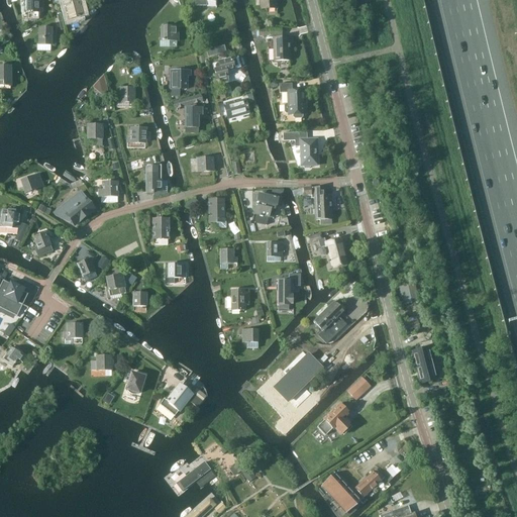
[(26,0),(26,13),(41,13),(40,0),(26,0)]
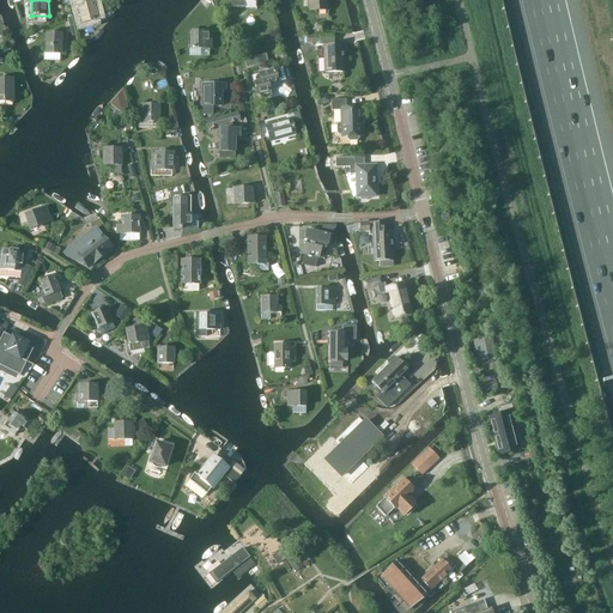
[(308,0),(309,11),(327,11),(326,0),(308,0)]
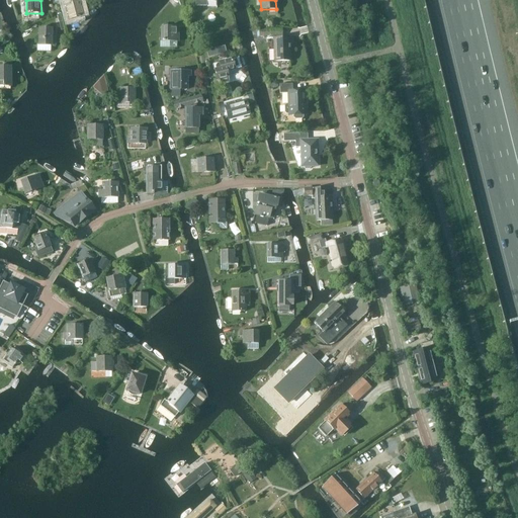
[(77,16),(83,14),(79,1),(70,3),(70,5),(65,7),(68,21),(78,18),(77,16)]
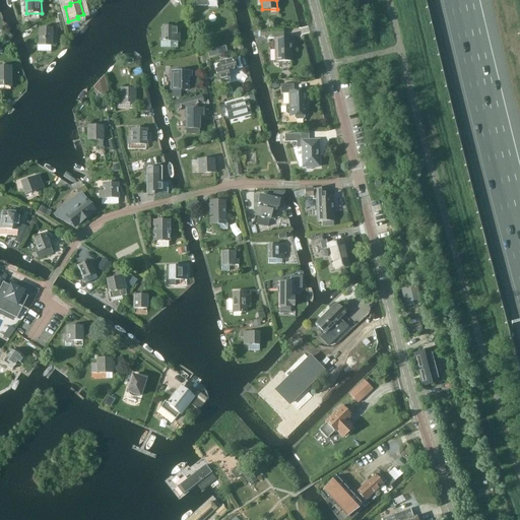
[(178,49),(178,27),(168,27),(168,24),(164,24),(164,42),(160,42),(160,49),(178,49)]
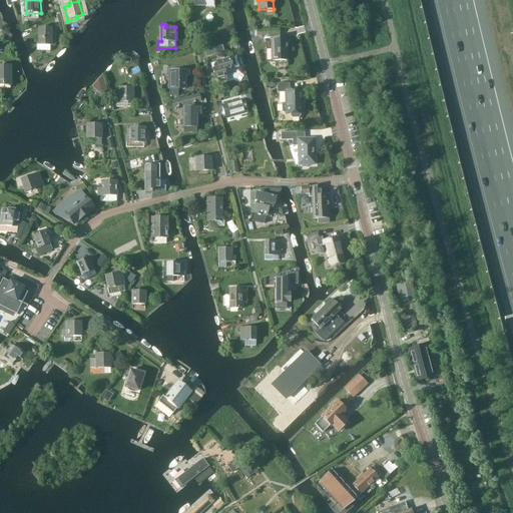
[(54,45),(55,36),(51,36),(51,29),(39,28),(38,45),(50,45),(54,45)]
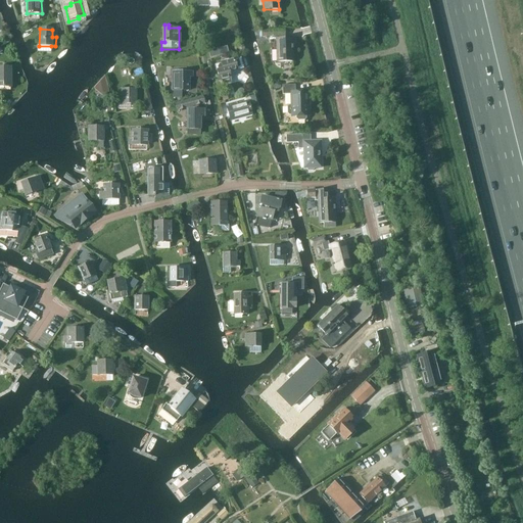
[(277,62),(293,61),(292,39),(285,39),(285,30),(260,31),(262,37),(276,37),(277,62)]
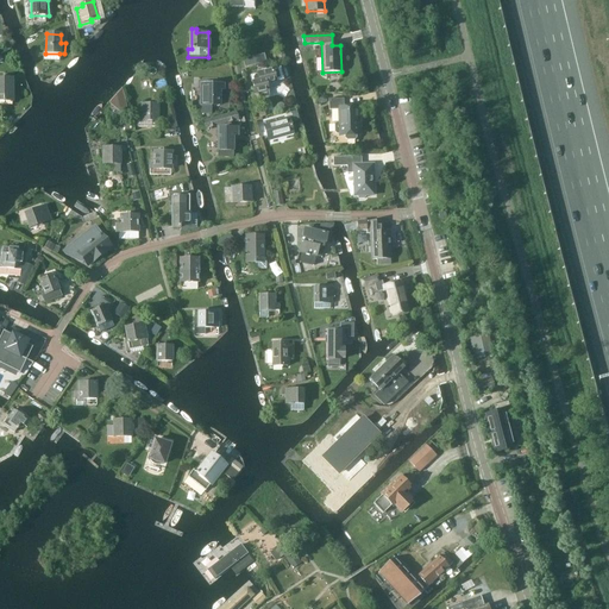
[(242,63),(244,70),(255,68),(253,61),(242,63)]
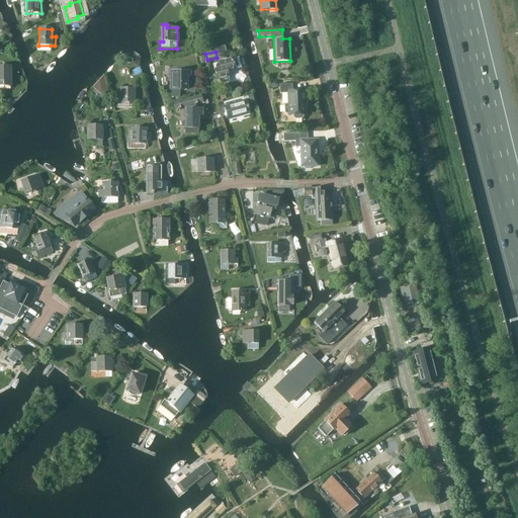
[(220,62),(220,64),(218,64),(217,67),(217,69),(214,69),(218,80),(220,79),(221,83),(229,81),(228,77),(229,77),(227,71),(241,68),(238,57),(220,62)]
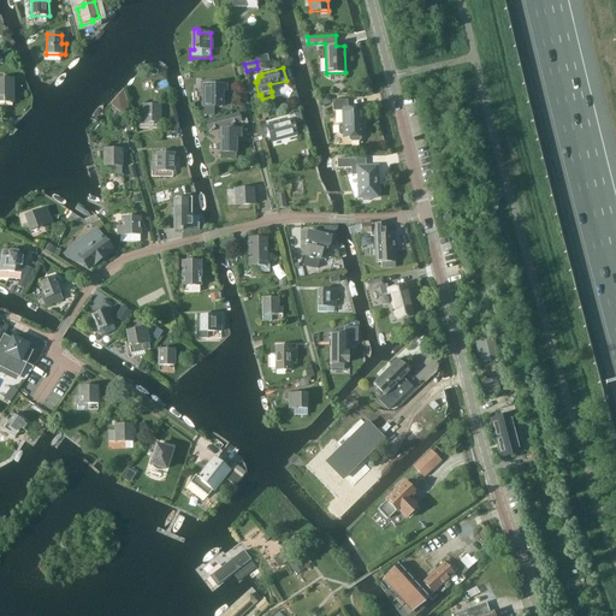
[(0,102),(12,102),(12,80),(0,78),(0,102)]
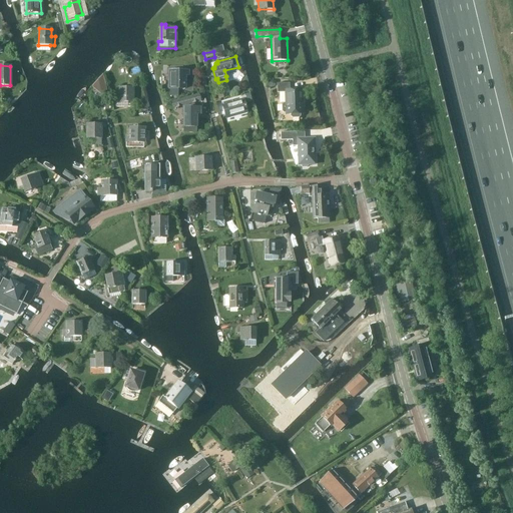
[(172,79),(169,79),(169,89),(170,96),(178,96),(178,89),(184,89),(184,75),(188,75),(188,71),(184,71),(184,70),(172,70),(172,79)]
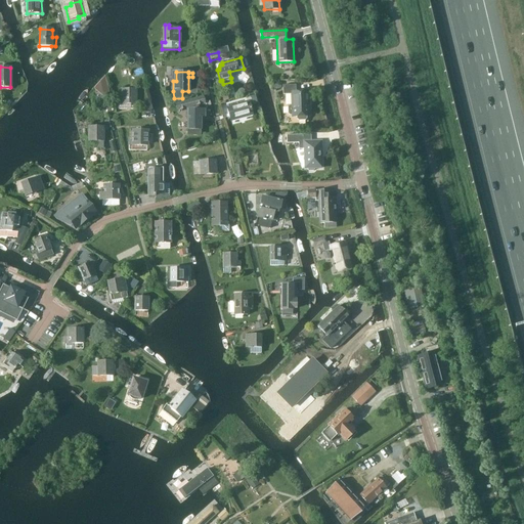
[(298,117),(298,119),(300,121),(305,120),(307,119),(307,116),(309,116),(308,91),(296,92),(296,85),(284,85),(284,95),(292,94),(292,105),(290,105),(289,107),(289,114),(291,116),(293,115),(293,117),(298,117)]
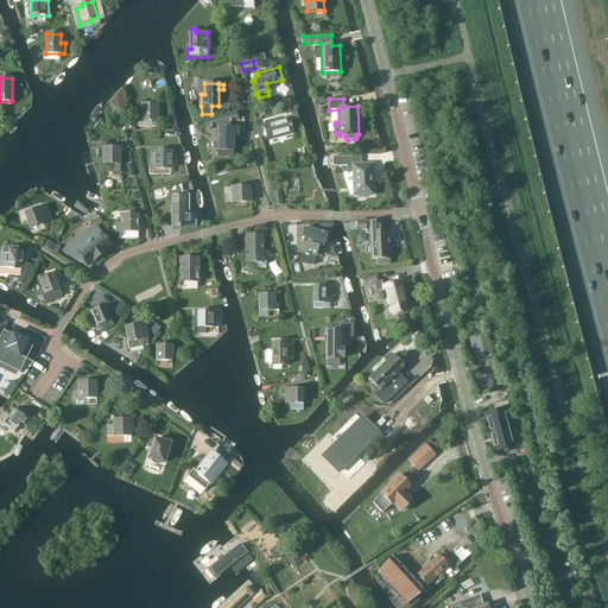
[(158,121),(158,105),(141,103),(141,120),(158,121)]
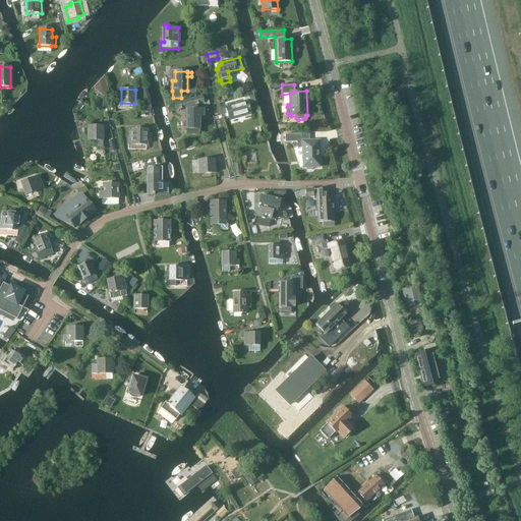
[(230,118),(249,113),(247,103),(237,106),(235,102),(226,105),(230,118)]
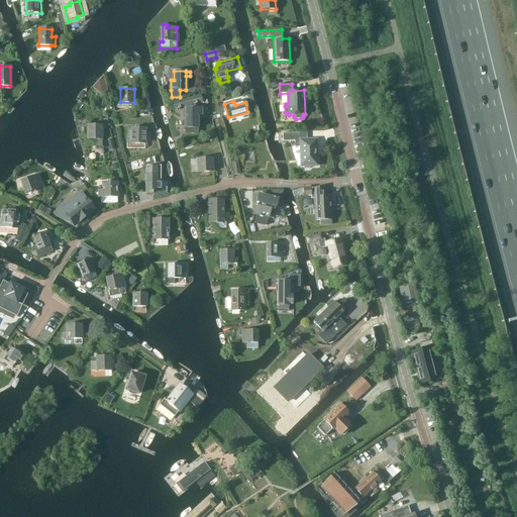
[(185,109),(185,133),(198,133),(198,132),(197,132),(197,115),(201,115),(201,108),(185,109)]
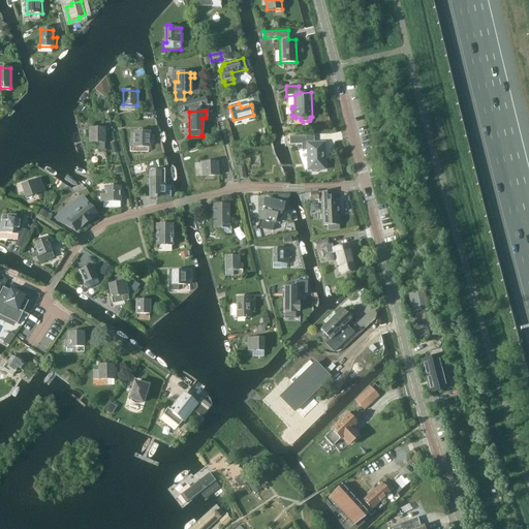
[(104,150),(104,141),(104,128),(90,128),(90,143),(87,143),(86,149),(104,150)]
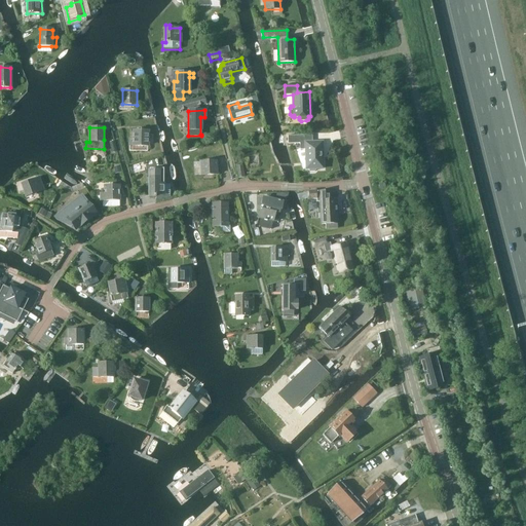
[(134,132),(134,140),(129,140),(129,146),(148,146),(148,140),(148,132),(134,132)]
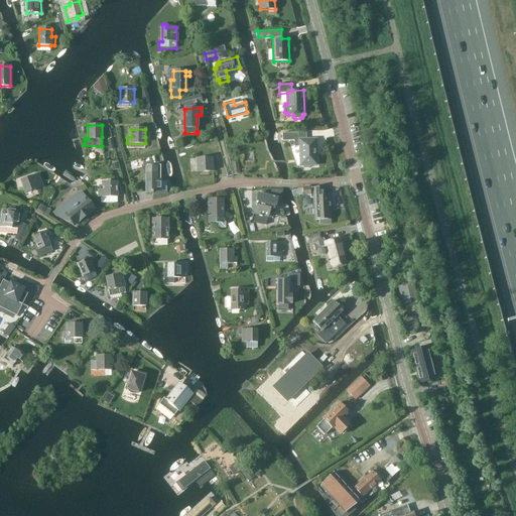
[(301,165),(303,165),(304,168),(309,168),(310,165),(317,165),(316,139),(306,139),(306,132),(282,133),(283,141),(294,140),(294,147),(300,146),(301,165)]
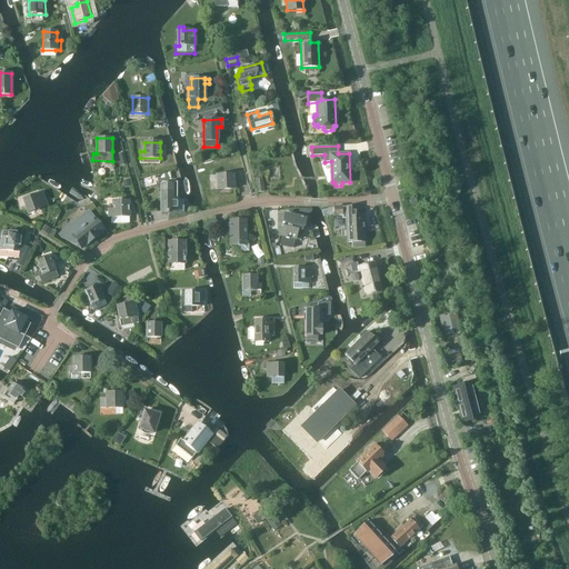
[(217,189),(233,189),(233,175),(217,175),(217,189)]
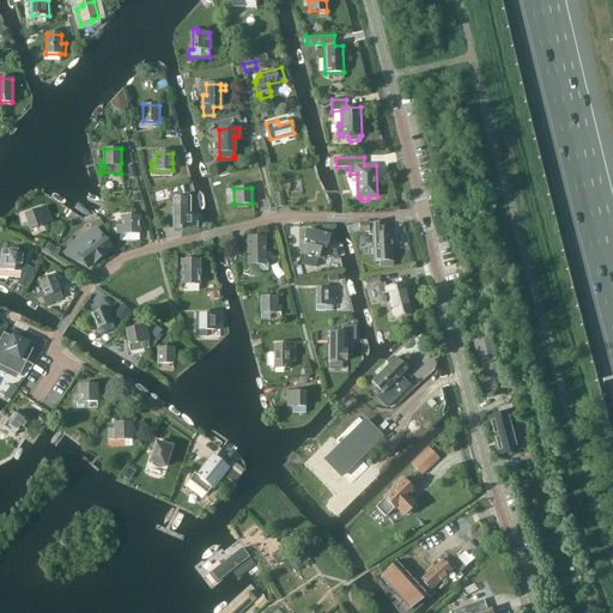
[(186,200),(174,200),(174,206),(174,230),(182,230),(181,234),(183,234),(183,235),(198,231),(198,226),(198,216),(190,216),(190,214),(186,214),(186,206),(186,200)]
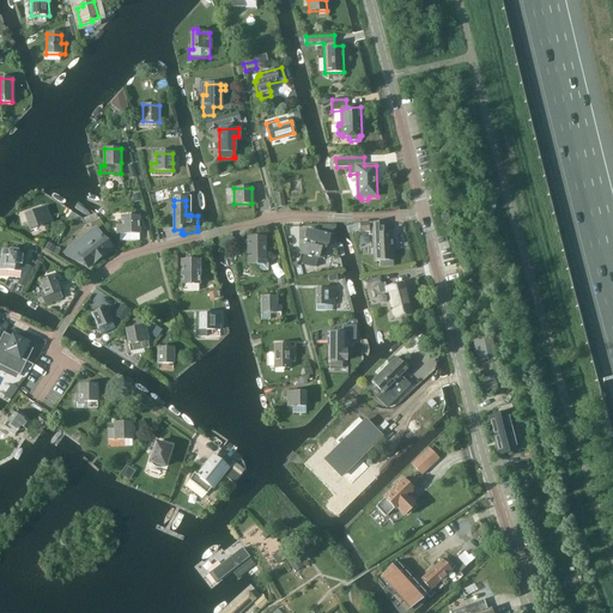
[(30,230),(52,222),(46,207),(25,214),(30,230)]
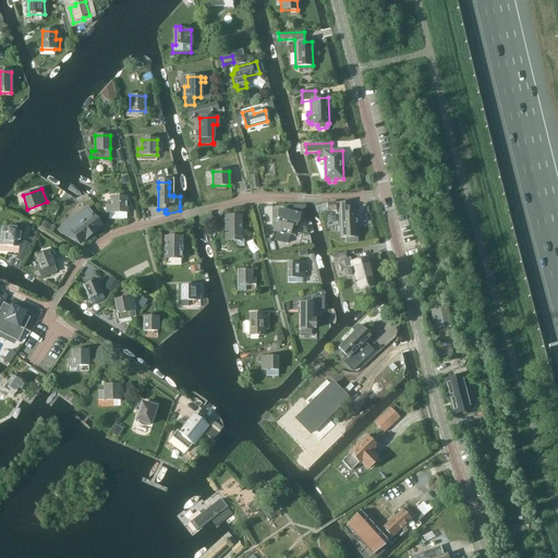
[(109,219),(126,219),(125,197),(110,197),(111,213),(108,213),(109,219)]
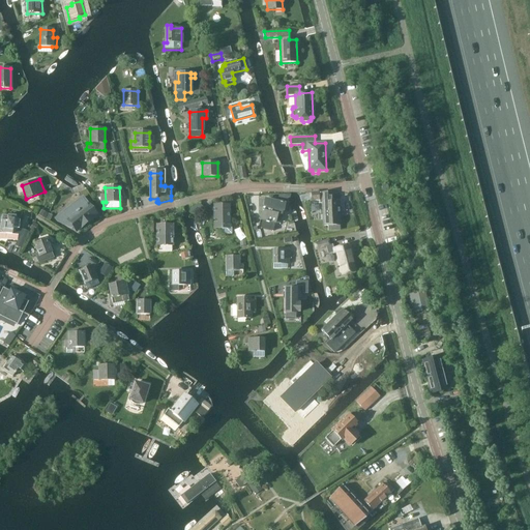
[(339,201),(330,202),(330,199),(330,193),(319,193),(319,200),(319,202),(322,202),(324,226),(328,226),(328,230),(340,230),(339,201)]
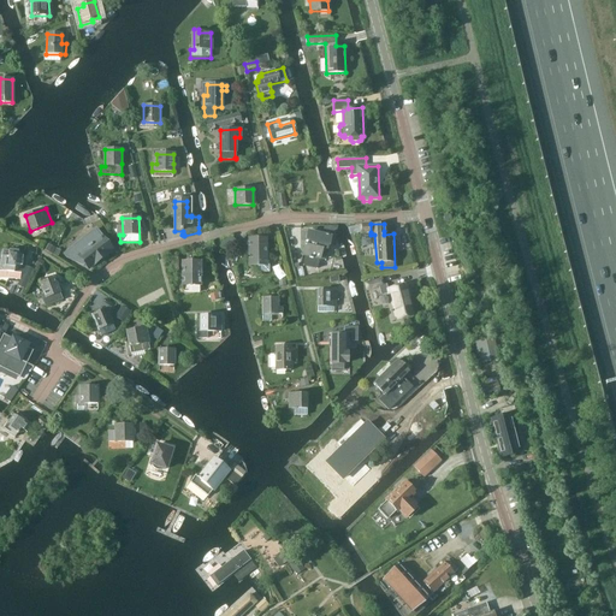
[(96,230),(65,255),(67,258),(82,265),(84,264),(89,270),(112,250),(96,230)]
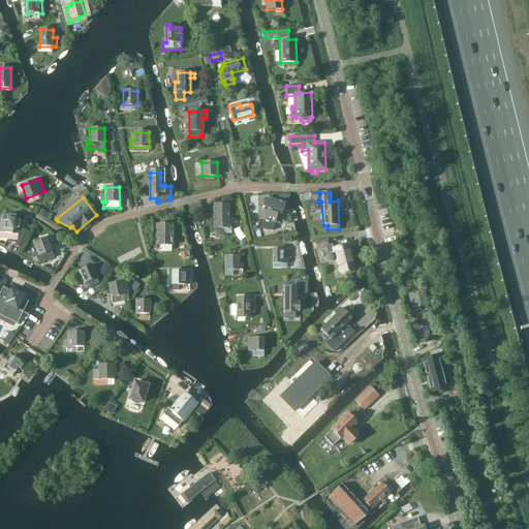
[(261,219),(259,228),(272,231),(274,222),(275,222),(280,223),(281,216),(281,213),(282,213),(284,204),(265,198),(262,207),(265,207),(263,211),(261,211),(260,219),(261,219)]
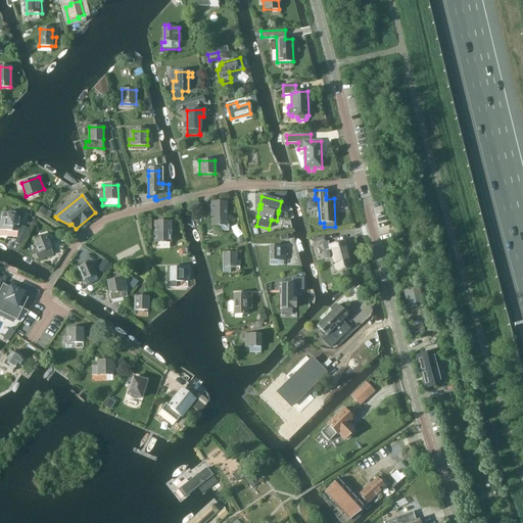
[(212,202),(212,226),(219,226),(219,231),(229,231),(228,222),(226,222),(226,202),(212,202)]
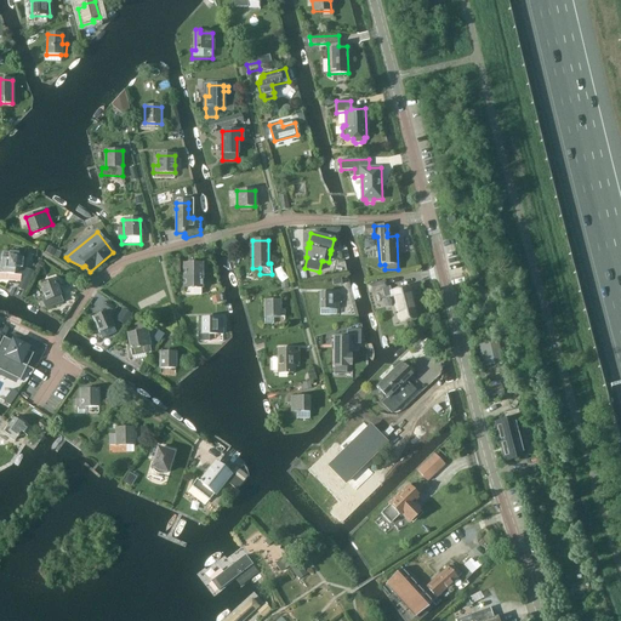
[(0,261),(0,273),(7,274),(15,274),(17,274),(22,271),(22,268),(23,258),(21,258),(18,255),(18,254),(9,252),(3,251),(1,258),(1,261),(0,261)]
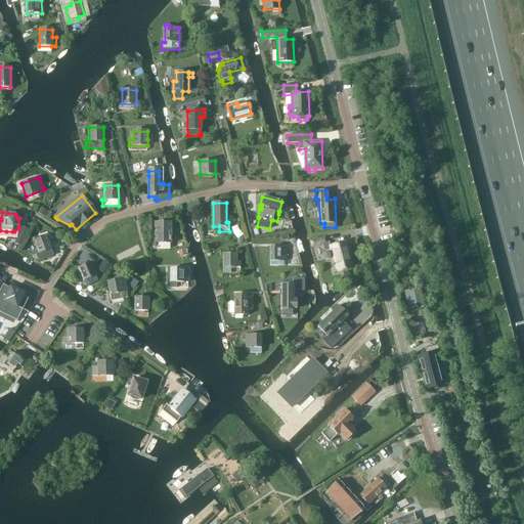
[(160,222),(160,225),(155,225),(155,244),(158,244),(158,249),(170,249),(170,222),(160,222)]
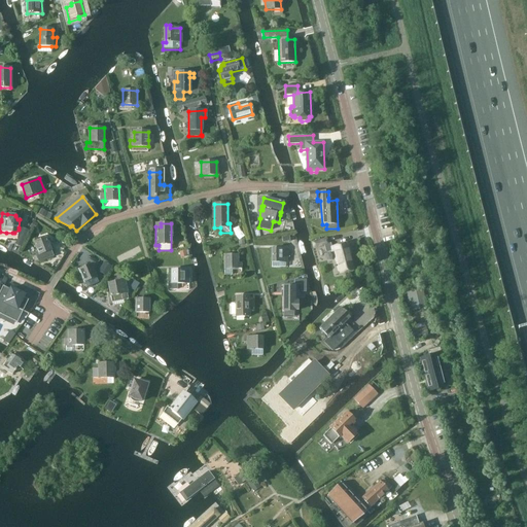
[(23,230),(18,241),(22,243),(27,232),(23,230)]
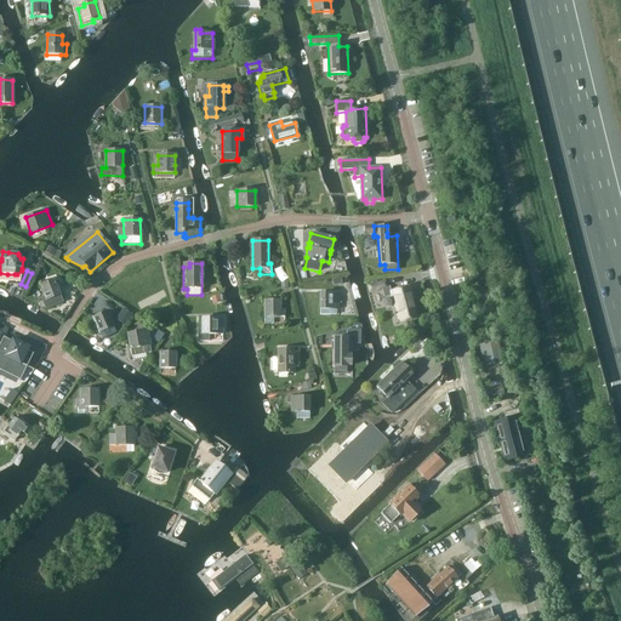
[(341,277),(331,278),(332,286),(342,285),(341,277)]
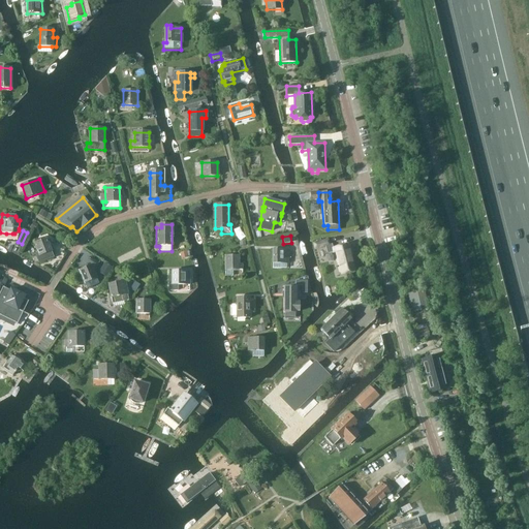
[(54,258),(47,239),(34,243),(39,255),(36,257),(38,263),(54,258)]
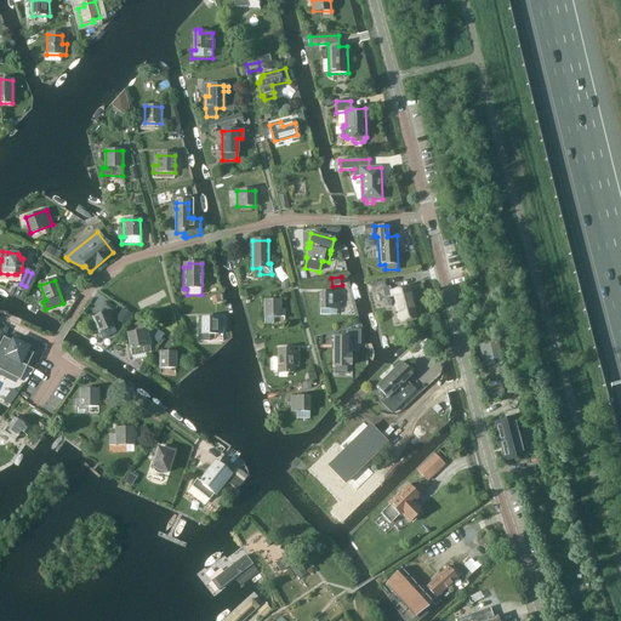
[(400,323),(414,320),(411,309),(414,308),(410,296),(411,295),(410,286),(391,291),(389,288),(387,289),(386,281),(371,285),(374,292),(383,290),(385,297),(391,296),(392,297),(394,296),(400,323)]
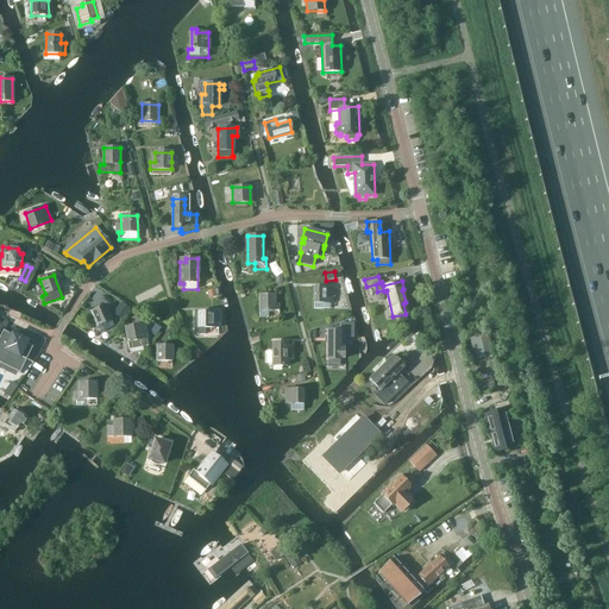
[(332,288),(314,288),(314,303),(314,309),(328,309),(328,303),(328,302),(332,302),(332,288)]
